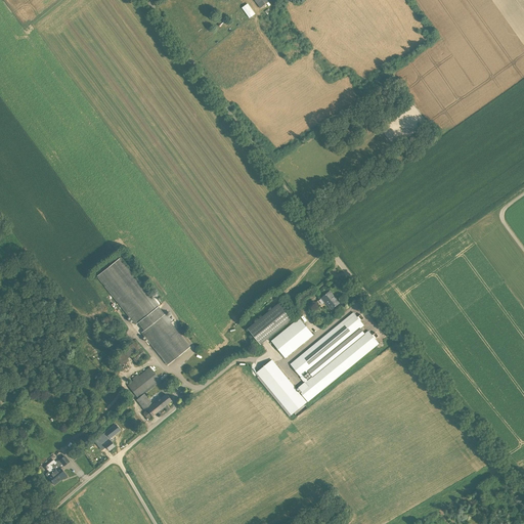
[(254,0),(261,8),(271,1),(269,0),(254,0)]
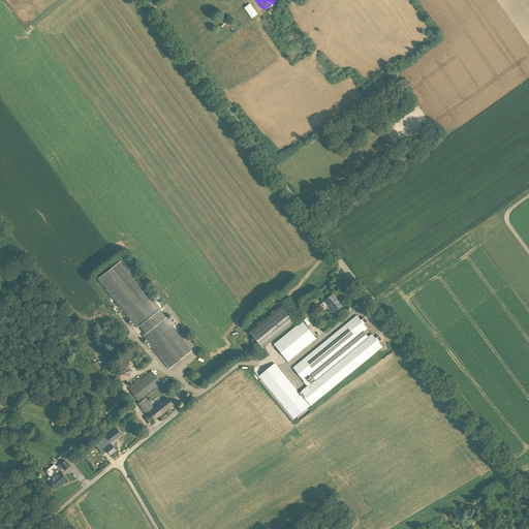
[(245,8),(252,20),(258,14),(250,4),(245,8)]
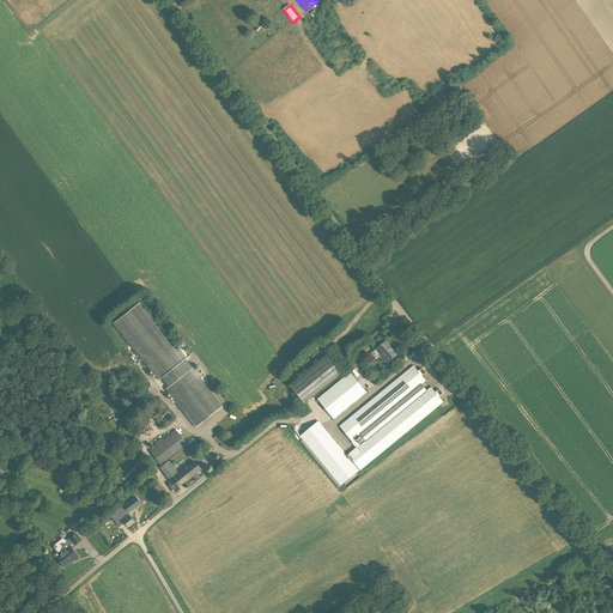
[(140,303),(114,323),(159,381),(162,377),(169,387),(165,389),(196,428),(223,406),(200,378),(202,376),(194,366),(193,368),(186,359),(187,358),(180,349),(177,350),(140,303)]
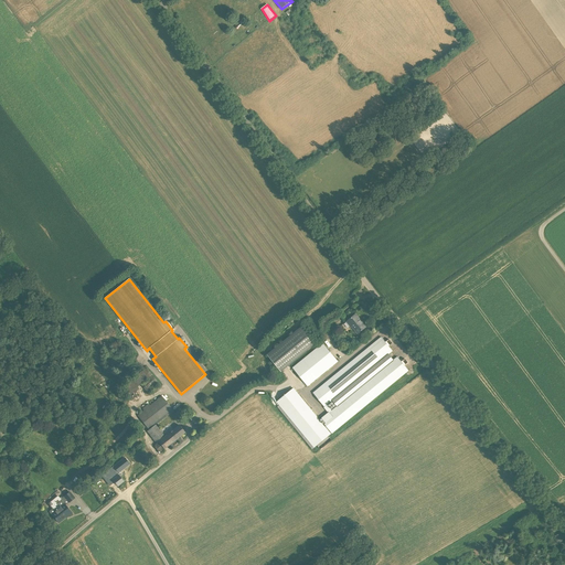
[(355,315),(347,322),(350,327),(351,326),(358,333),(365,328),(359,321),(361,320),(355,315)]
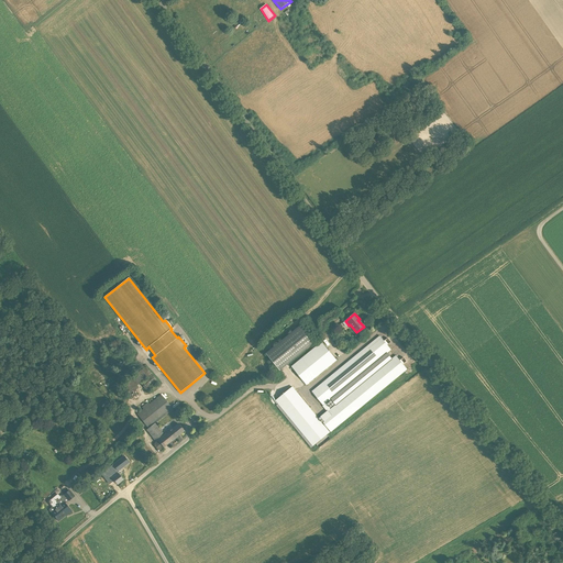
[(300,326),(266,353),(280,371),(315,343),(300,326)]
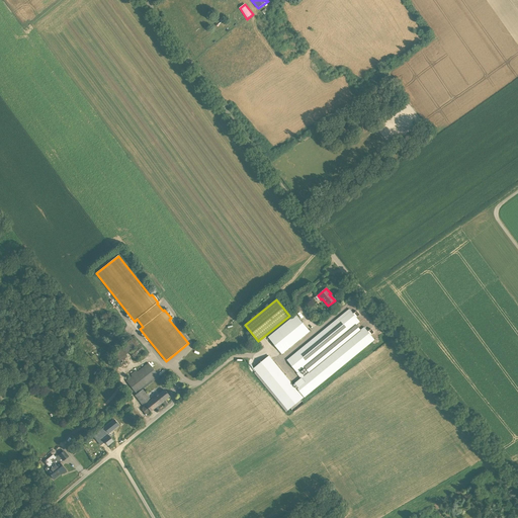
[(360,322),(349,309),(287,360),(297,373),(360,322)]
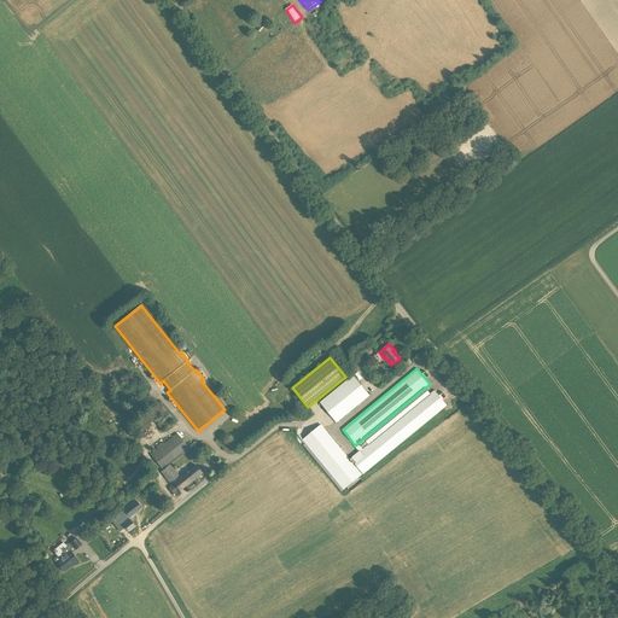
[(354,375),(320,403),(337,423),(371,396),(354,375)]
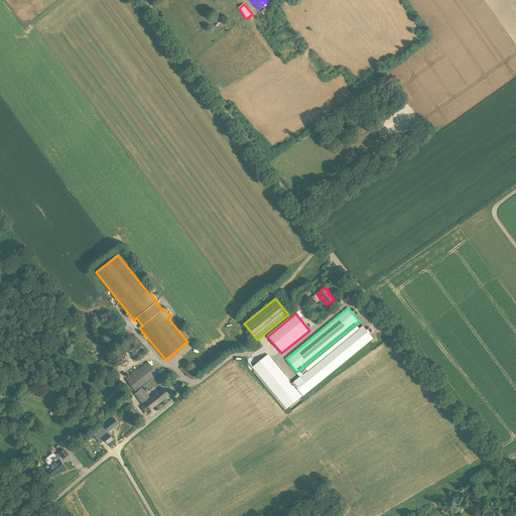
[(294,382),(298,387),(297,388),(303,396),(374,339),(363,326),(294,382)]
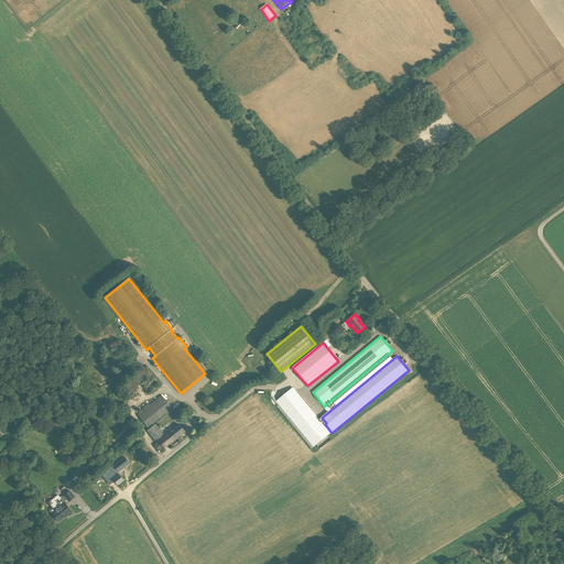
[(320,448),(331,440),(328,436),(331,433),(293,388),(277,401),(314,447),(317,445),(320,448)]
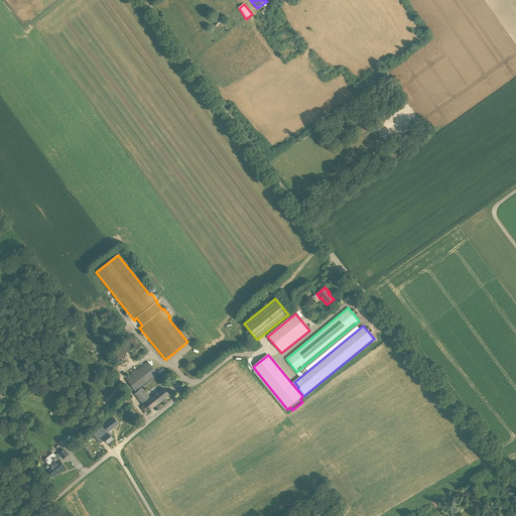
[(158,393),(164,389),(165,387),(156,376),(158,375),(148,362),(137,371),(135,369),(130,373),(132,375),(126,380),(136,392),(134,394),(143,405),(142,406),(141,408),(145,413),(160,402),(155,396),(151,399),(146,392),(153,387),(158,393)]
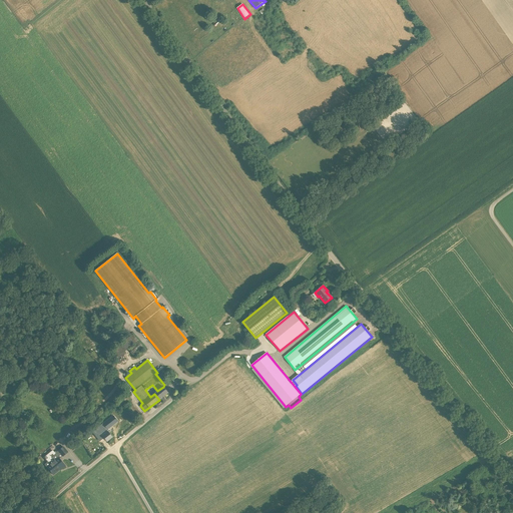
[(154,394),(159,400),(167,393),(163,387),(157,391),(154,394)]
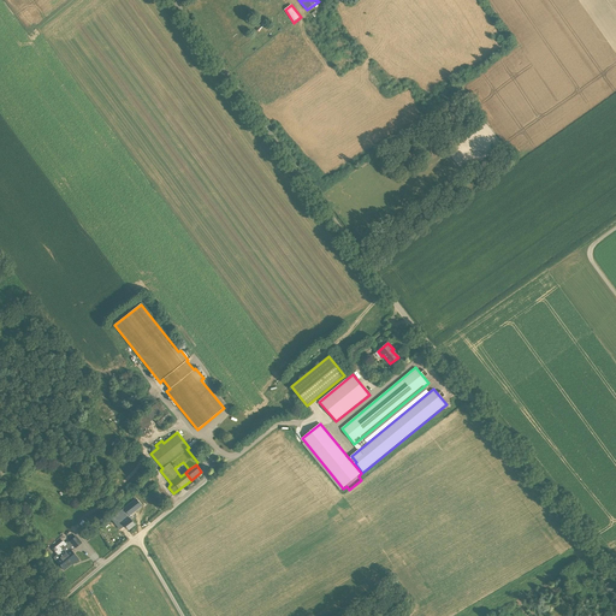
[(155,483),(150,487),(153,491),(150,493),(160,504),(167,498),(155,483)]
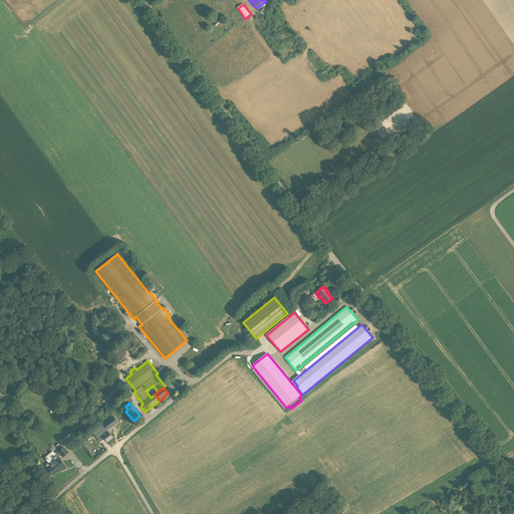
[(96,428),(98,430),(102,436),(107,443),(112,438),(107,432),(107,433),(102,427),(100,424),(96,428)]
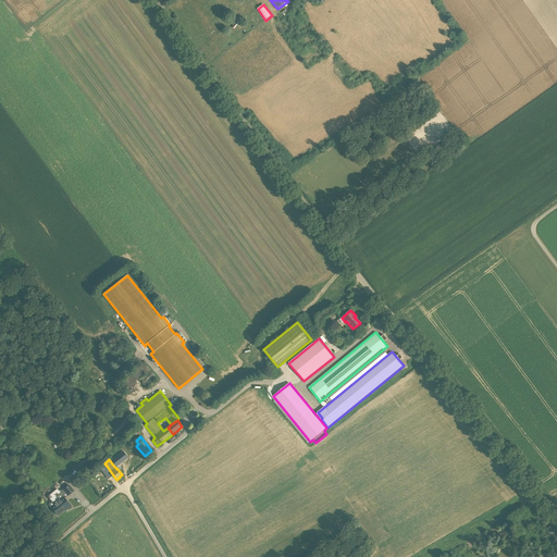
[(49,505),(54,511),(58,516),(71,505),(64,497),(67,495),(73,491),(69,485),(60,492),(58,489),(47,497),(51,502),(49,505)]
